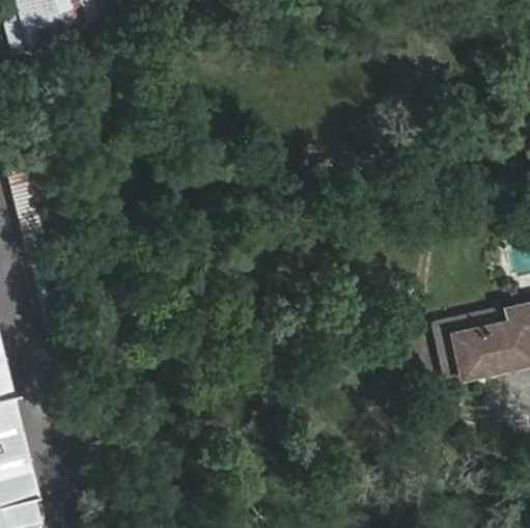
[(0,0),(0,8),(8,44),(111,19),(106,0),(0,0)]
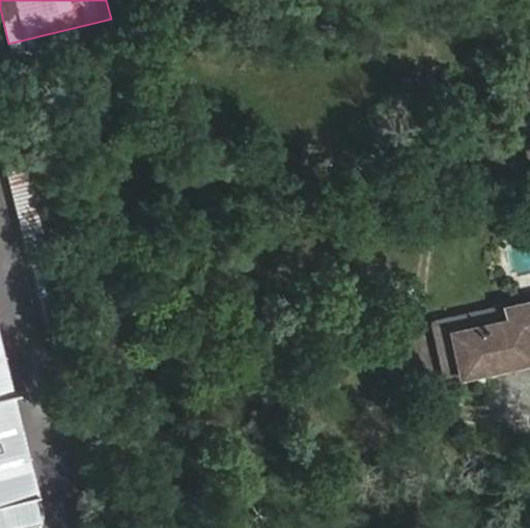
[(2,140),(23,249),(43,245),(22,136),(2,140)]
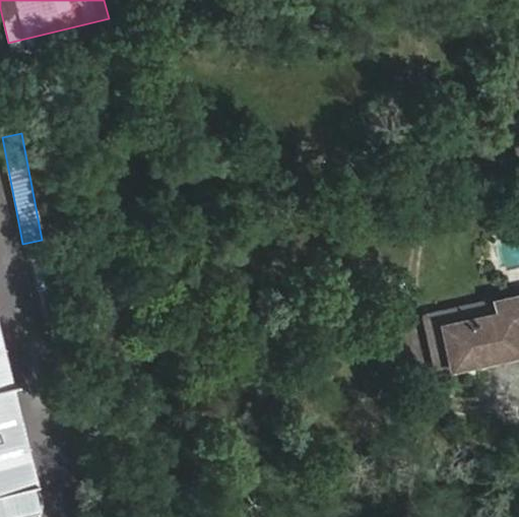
[(481,348),(517,340),(513,322),(518,320),(518,295),(494,300),(497,314),(440,324),(448,364),(484,358),(481,348)]
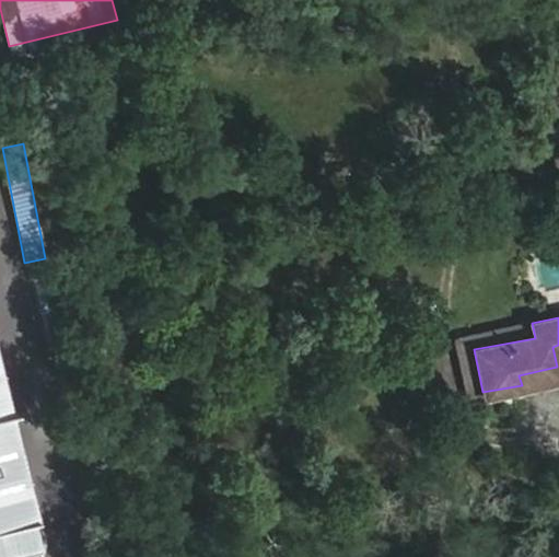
[(0,556),(38,556),(0,357),(0,556)]
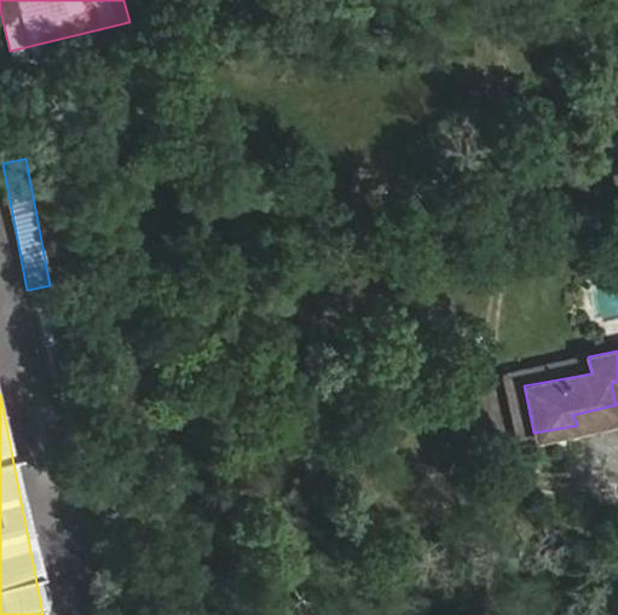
[(617,411),(616,405),(573,415),(577,425),(617,417),(617,411)]
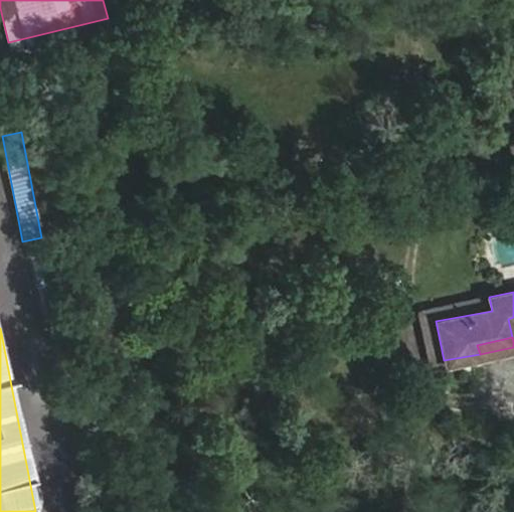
All buildings are outlined.
